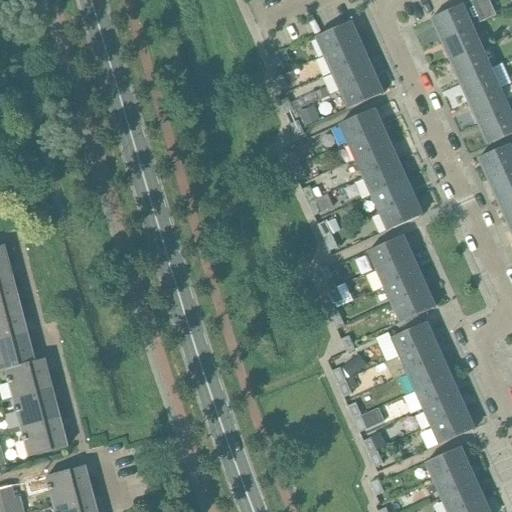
[(433,17),(432,18),(442,40),(471,27),(484,21),(474,0),(473,0),(462,5),(433,18),(433,17)]
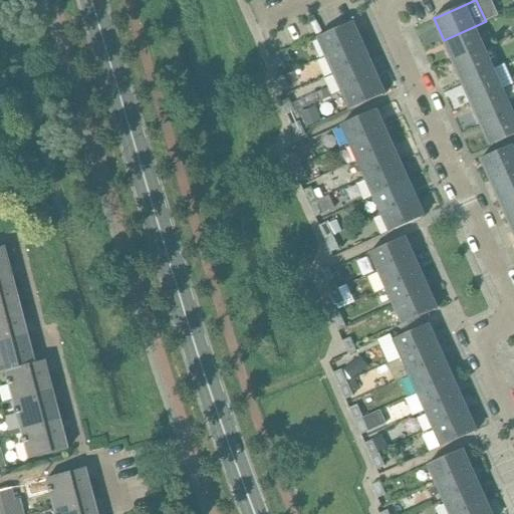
[(315,38),(324,57),(359,41),(351,22),(349,22),(350,23),(315,38)]
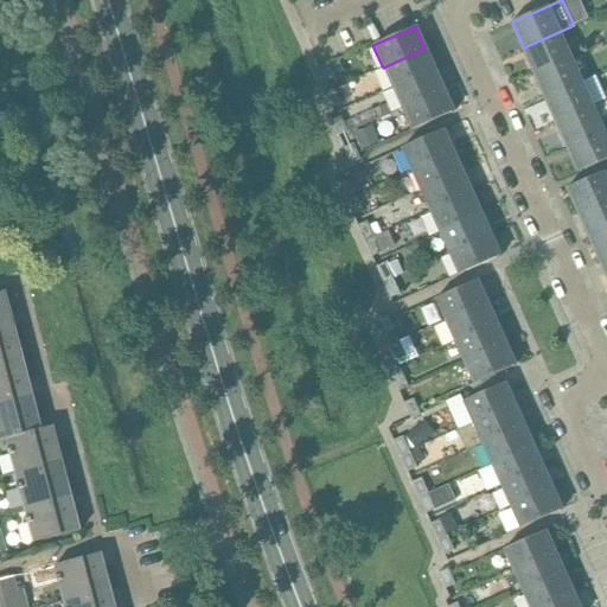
[(535,72),(570,57),(558,32),(524,48),(535,72)]
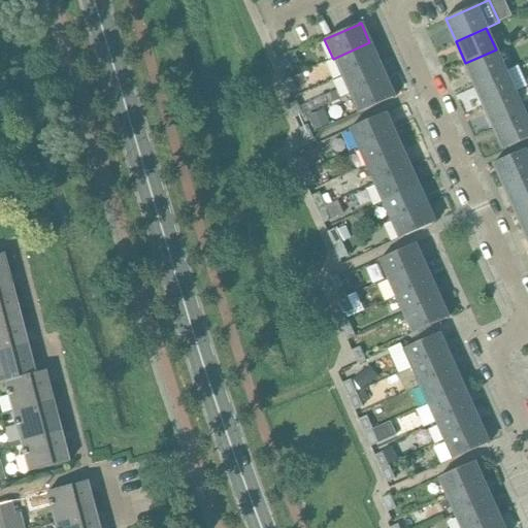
[(333,59),(340,76),(377,60),(369,42),(333,59)]
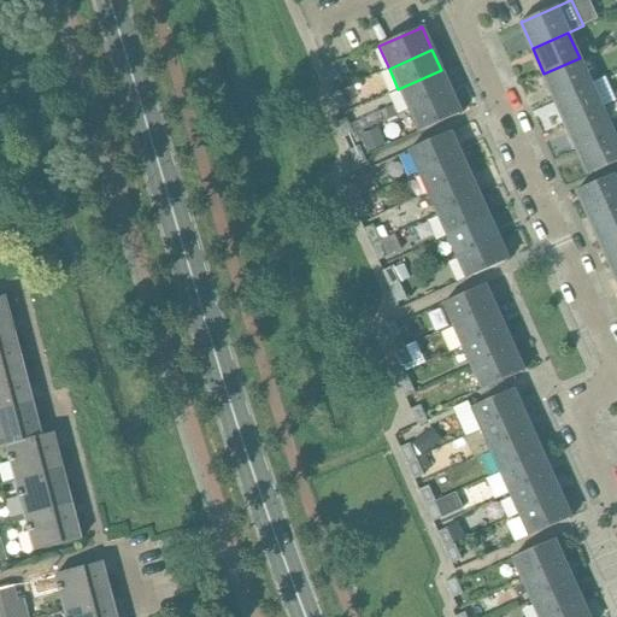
[(544,74),(554,99),(591,82),(580,58),(544,74)]
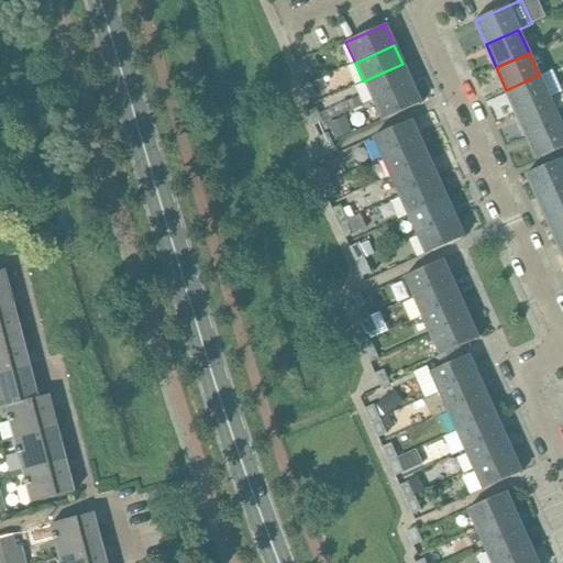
[(296,62),(301,76),(311,73),(305,57),(296,62)]
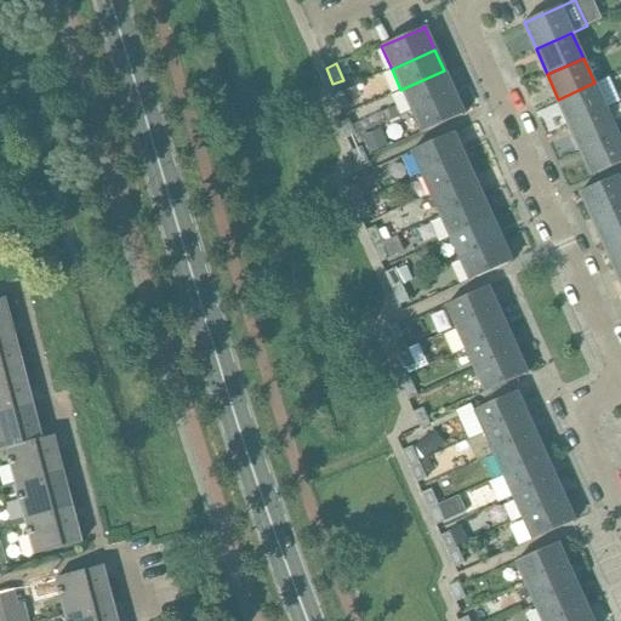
[(410,112),(454,92),(444,70),(400,90),(410,112)]
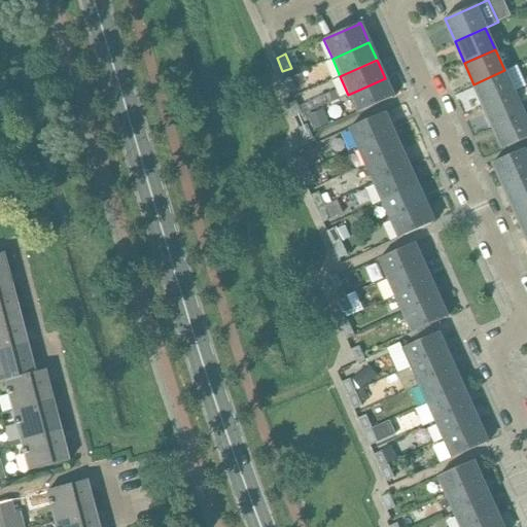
[(484,105),(514,92),(504,70),(473,84),(484,105)]
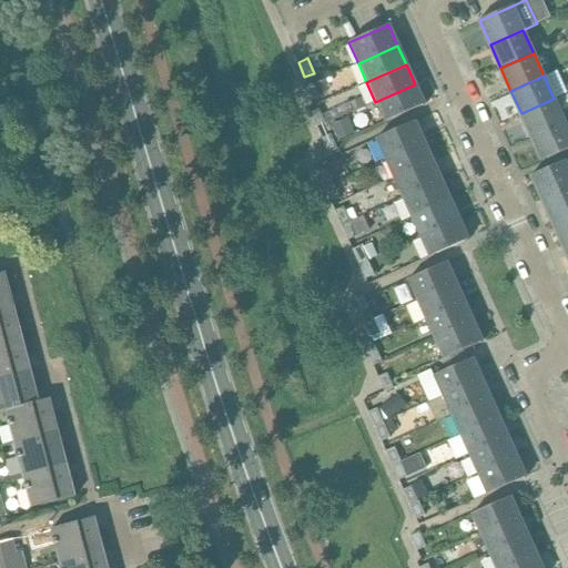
[(320,97),(313,83),(312,82),(308,84),(303,87),(310,101),(311,101),(320,97)]
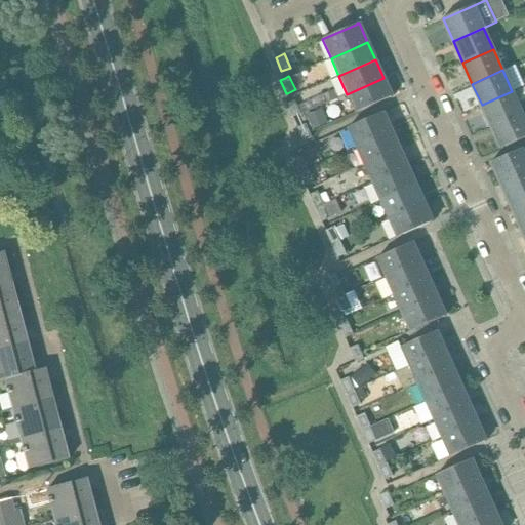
[(392,97),(384,78),(347,94),(356,113),(391,97),(392,97)]
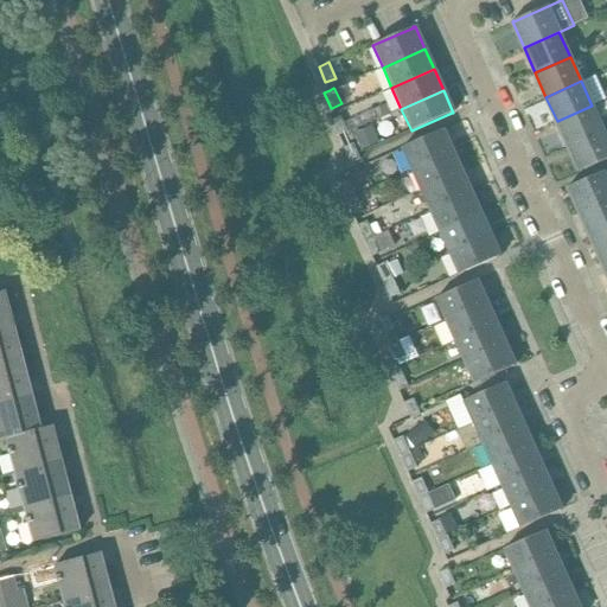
[(557,121),(568,146),(604,131),(592,106),(557,121)]
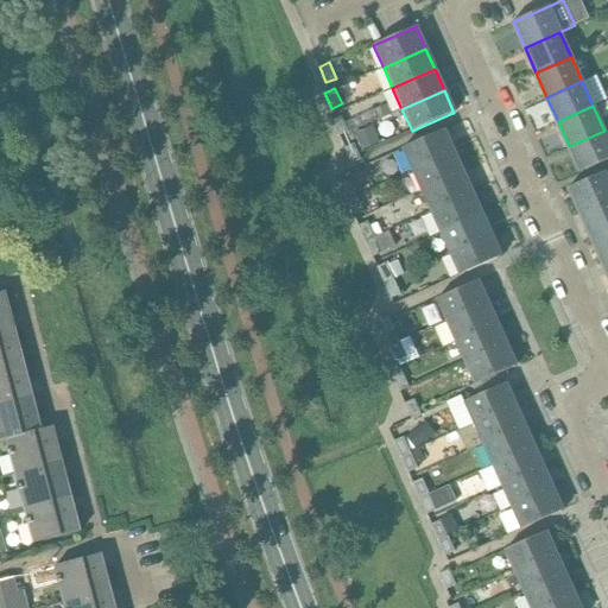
[(331,121),(339,137),(348,132),(341,116),(331,121)]
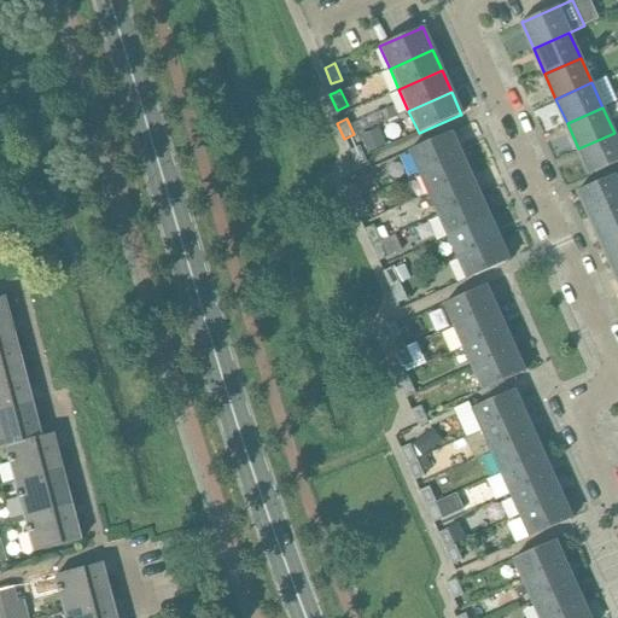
[(408,151),(418,174),(461,155),(450,132),(449,132),(449,133),(408,151)]
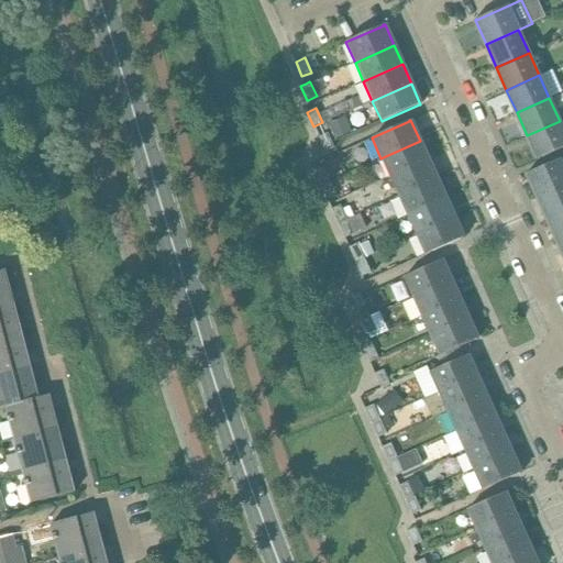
[(562,147),(562,129),(560,121),(527,135),(538,161),(539,159),(539,158),(562,147)]
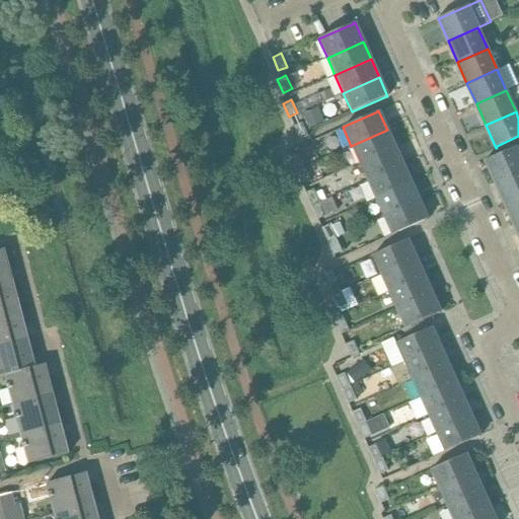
[(307,136),(305,132),(302,123),(293,127),(299,140),(307,136)]
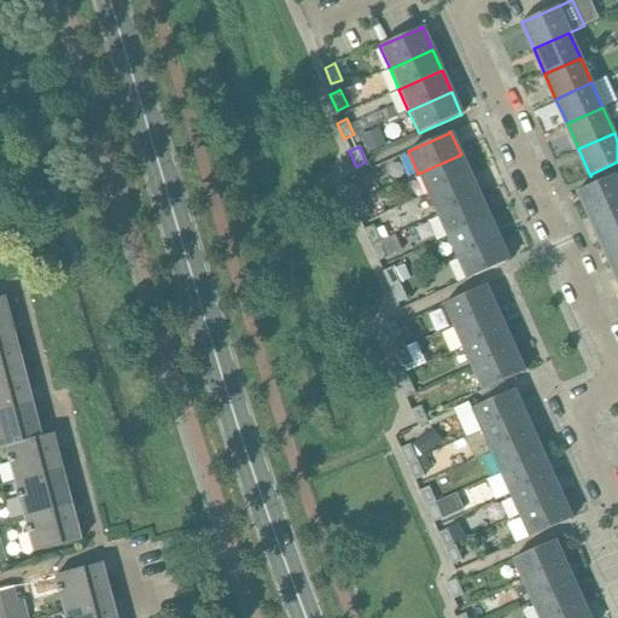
[(427,194),(470,175),(461,155),(418,174),(427,194)]
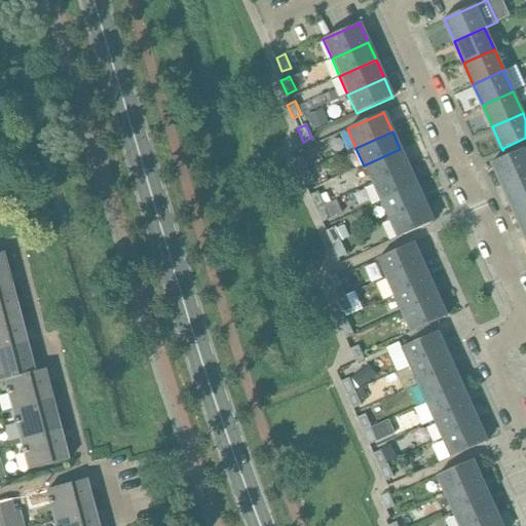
[(364,165),(372,184),(408,167),(400,149),(364,165)]
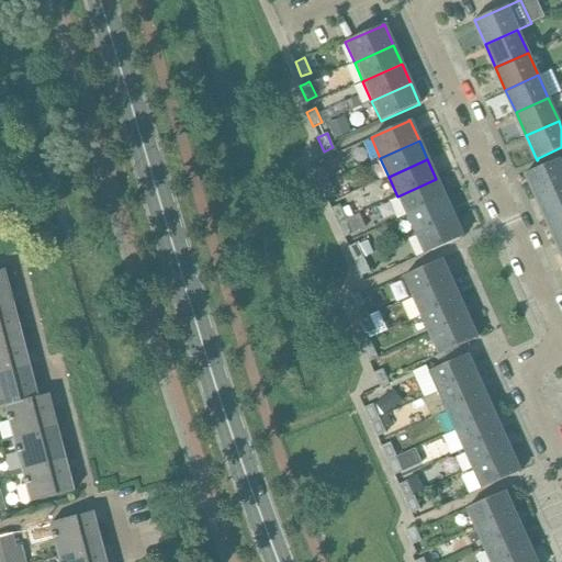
[(526,172),(537,197),(561,186),(561,166),(559,159),(527,172),(526,172)]
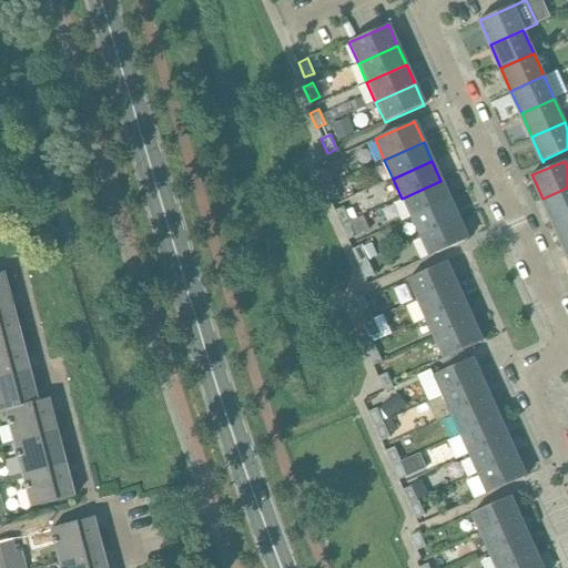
[(326,168),(316,172),(323,188),(333,183),(326,168)]
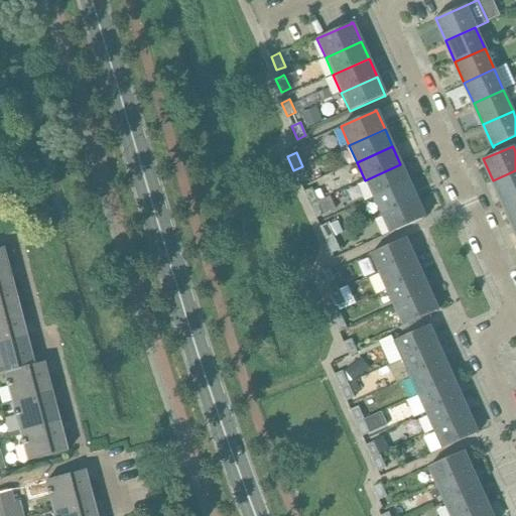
[(373,198),(408,181),(400,164),(365,180),(373,198)]
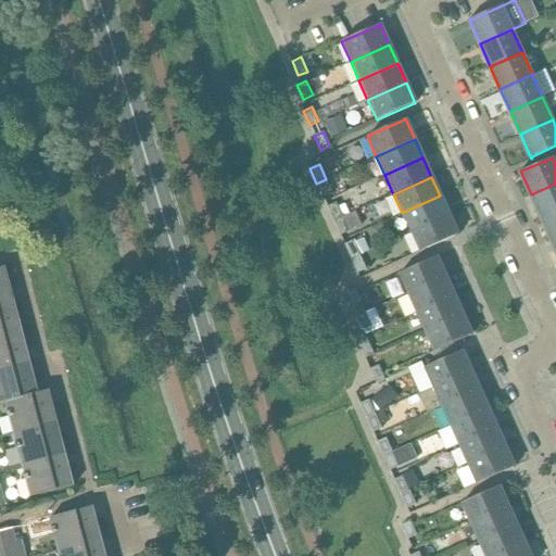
[(326,179),(316,184),(323,198),(332,193),(326,179)]
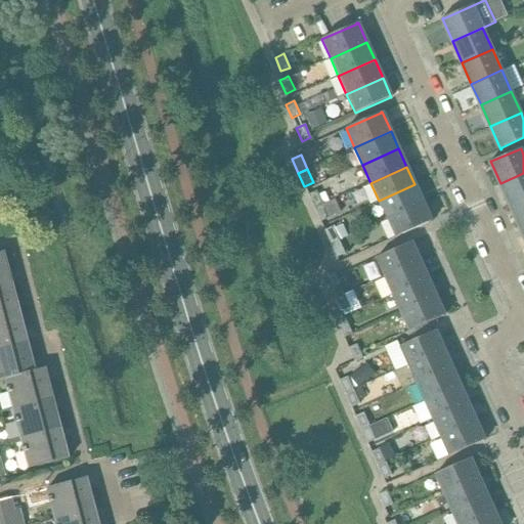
[(523,173),(500,183),(510,205),(523,198),(523,173)]
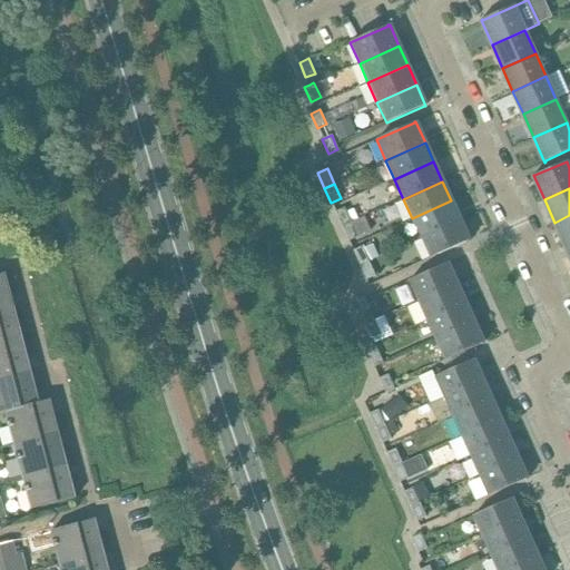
[(412,218),(421,238),(460,220),(451,200),(412,218)]
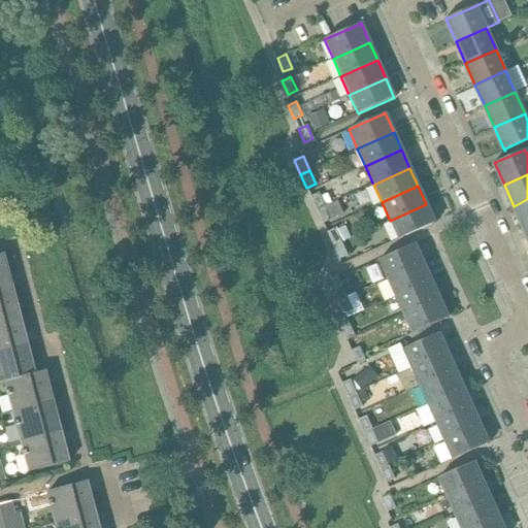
[(319,192),(310,196),(317,210),(328,205),(332,203),(327,194),(323,196),(321,197),(319,192)]
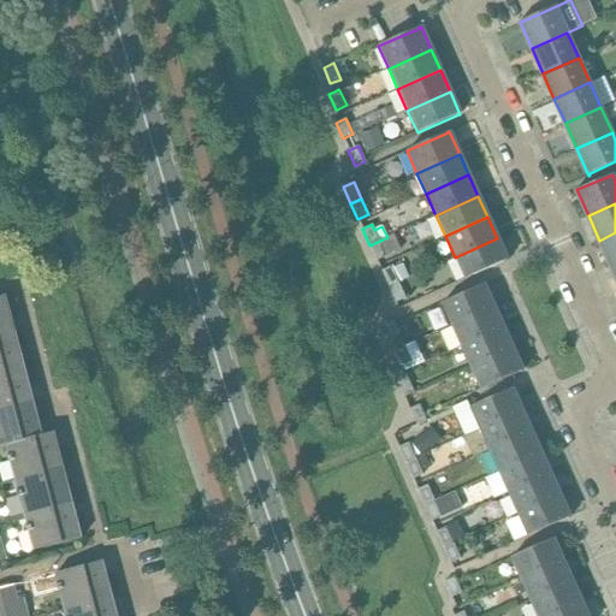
[(615,232),(599,241),(610,266),(615,262),(615,232)]
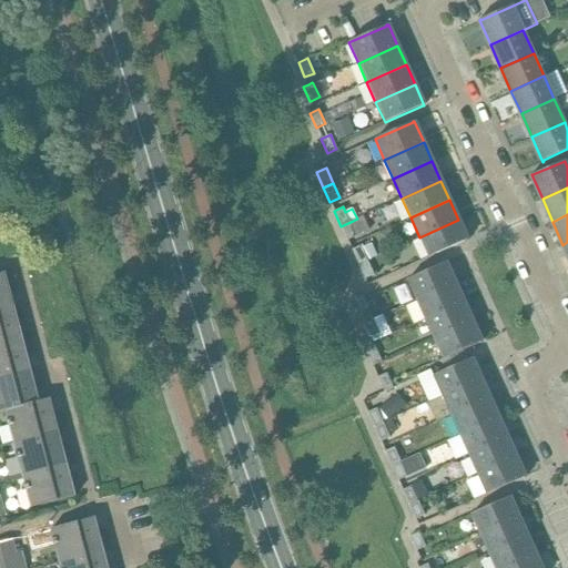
[(353,221),(341,226),(347,241),(358,235),(369,231),(363,216),(357,219),(353,221)]
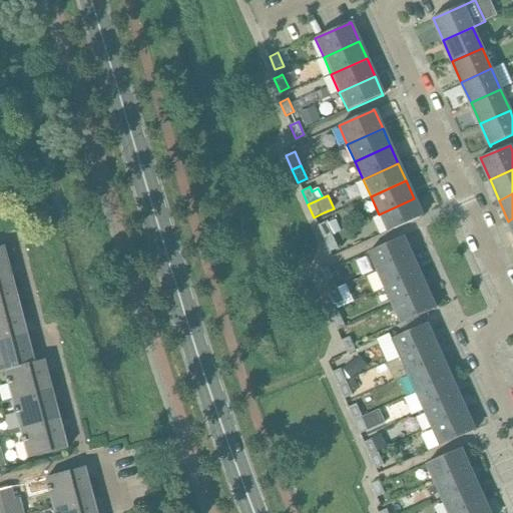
[(423,217),(422,216),(414,198),(379,214),(387,232),(421,217),(421,218),(423,217)]
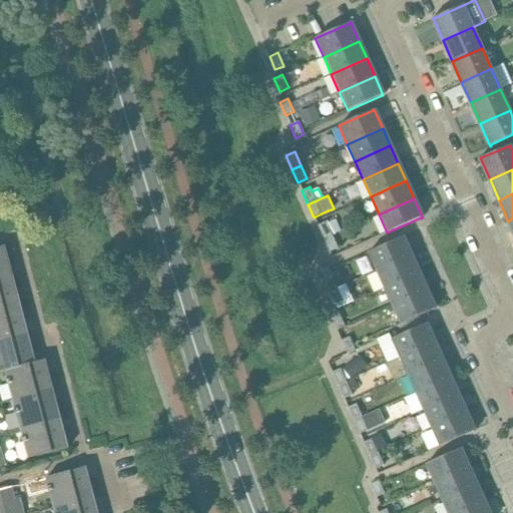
[(326,221),(318,225),(324,239),(332,235),(327,223),(326,221)]
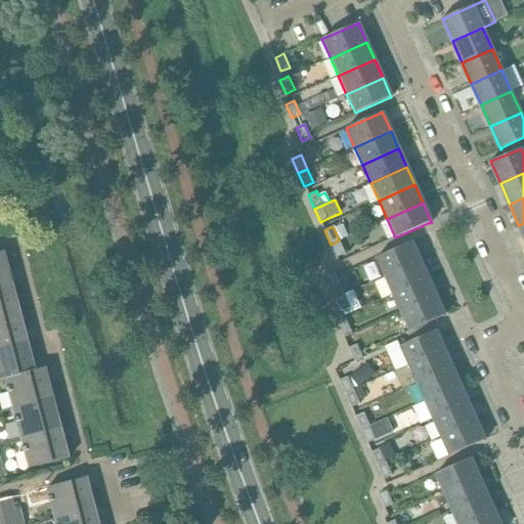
[(339,241),(331,245),(337,258),(345,254),(339,241)]
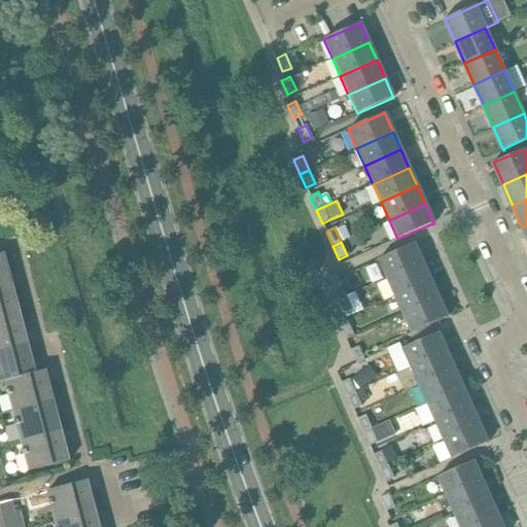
[(412,244),(377,259),(385,278),(422,261),(413,243),(412,243),(412,244)]
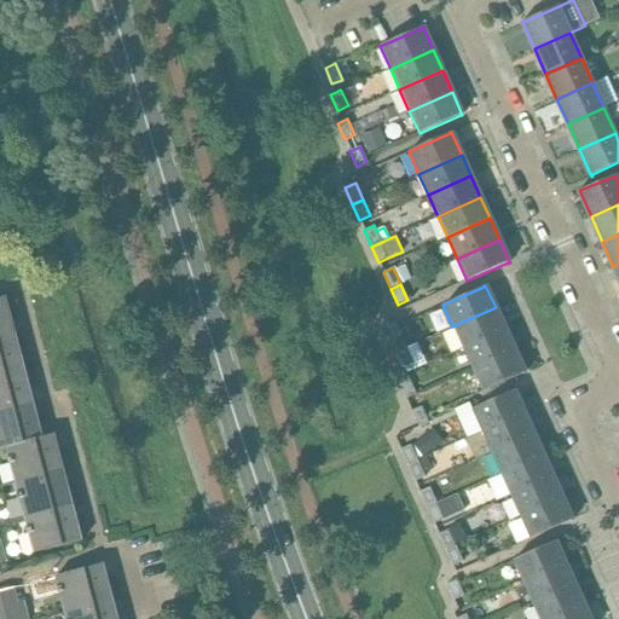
[(0,336),(15,333),(5,298),(0,298),(0,336)]
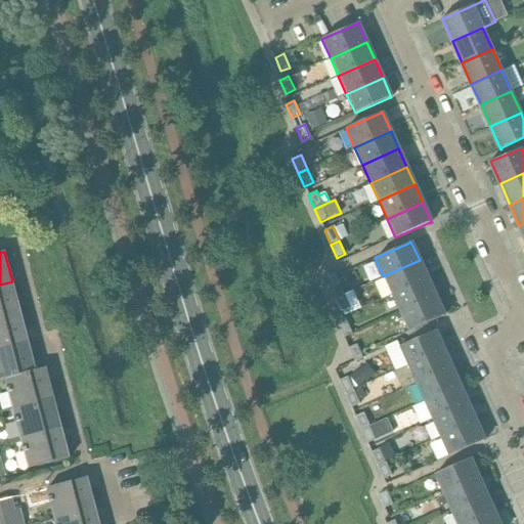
[(391,295),(428,278),(420,260),(383,276),(391,295)]
